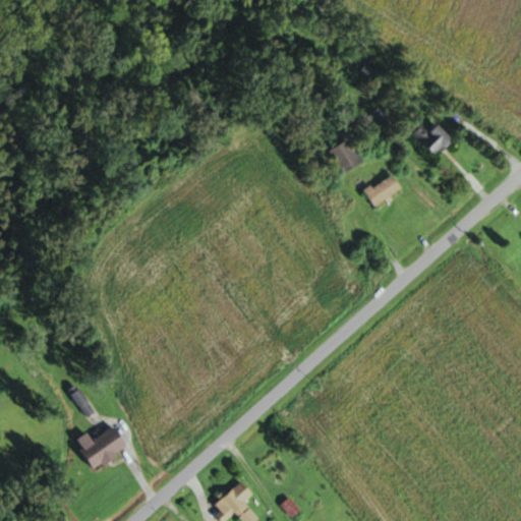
[(429,130),(421,123),(411,134),(436,157),(452,138),(436,124),(429,130)]
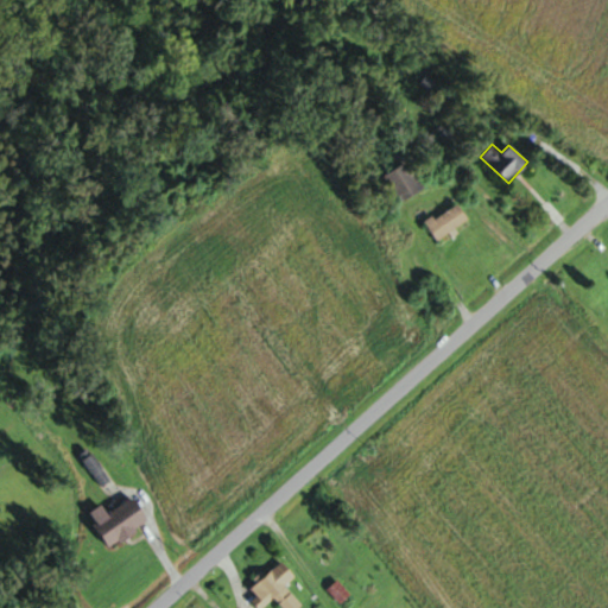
[(424,189),(409,162),(380,176),(396,204),(424,189)]
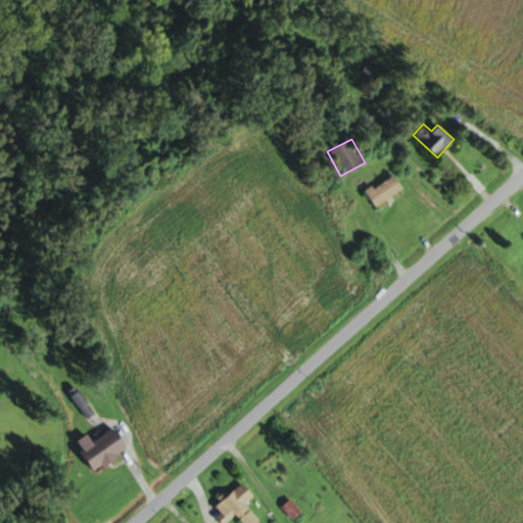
[(402,189),(391,174),(365,193),(376,208),(402,189)]
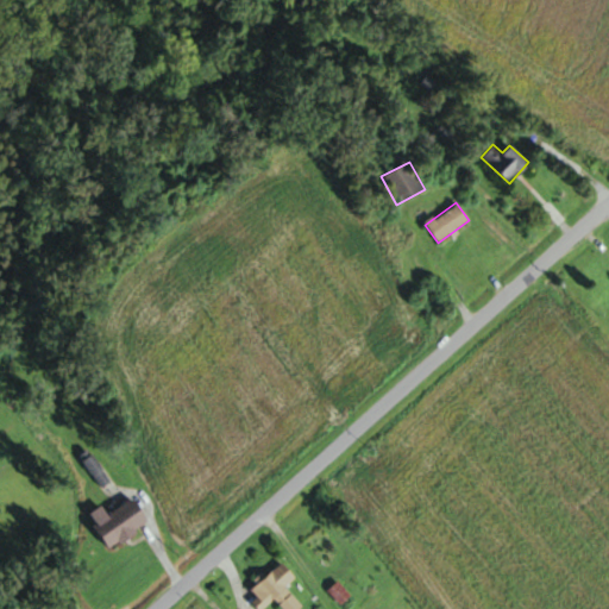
[(110,482),(92,453),(82,459),(100,488),(110,482)]
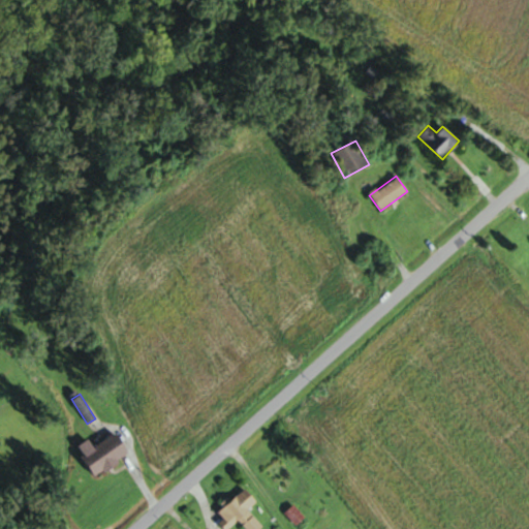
[(93,446),(89,439),(78,446),(95,476),(130,455),(117,432),(93,446)]
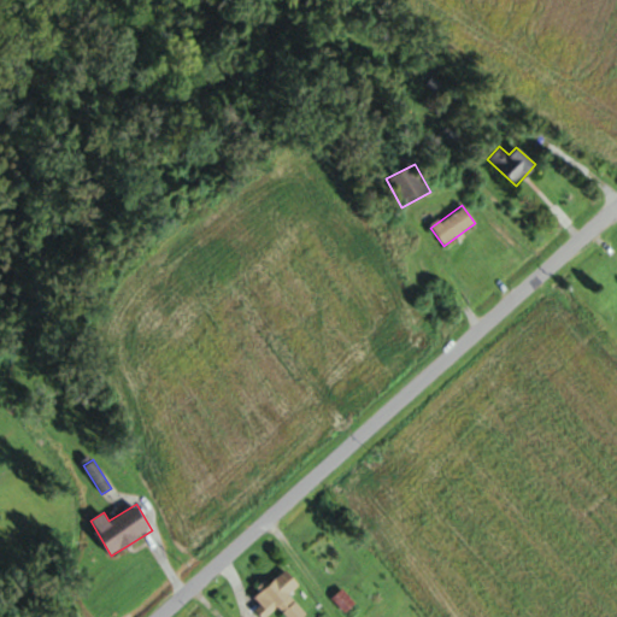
[(265,616),(278,606),(287,616),(305,616),(307,616),(289,593),(300,585),(287,569),(251,598),(265,616)]
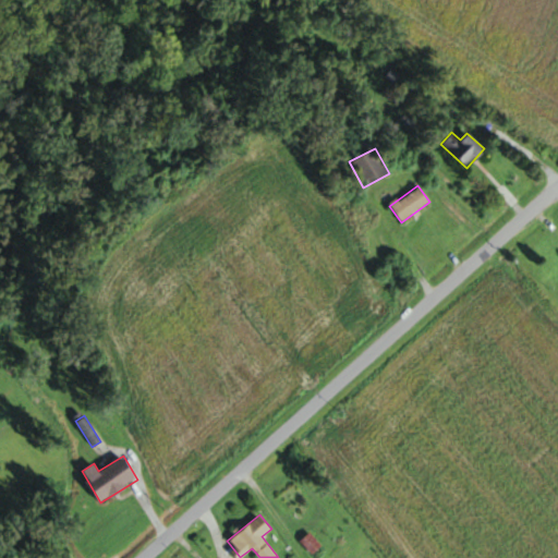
[(320,545),(308,533),(300,542),(312,554),(320,545)]
